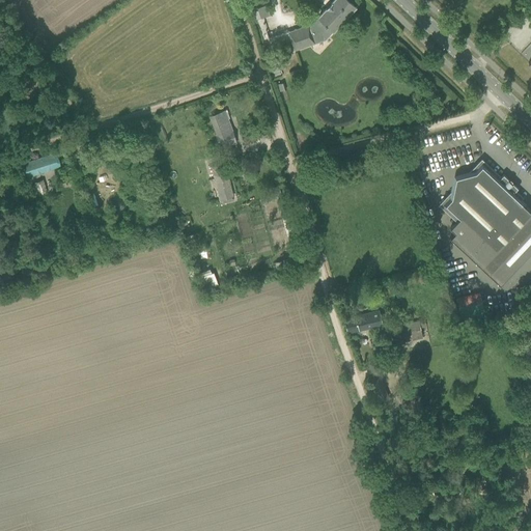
[(317,18),(313,23),(314,24),(311,26),(303,29),(303,27),(287,32),(295,51),(309,46),(308,43),(323,37),(326,34),(328,36),(333,31),(335,30),(334,30),(356,7),(351,2),(351,0),(350,0),(334,0),(332,2),(326,8),(326,9),(318,17),(317,18)]
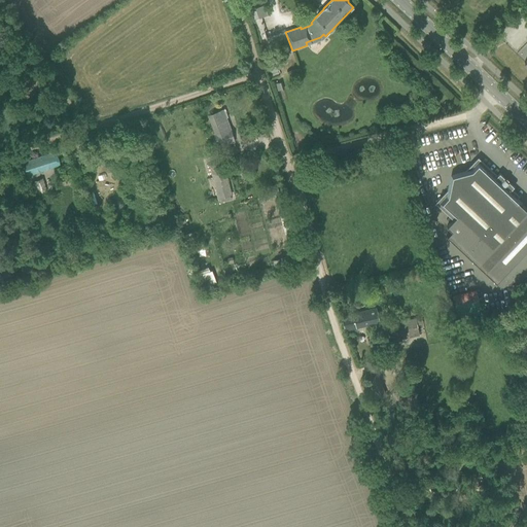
[(260,9),(254,11),(257,20),(264,18),(260,9)]
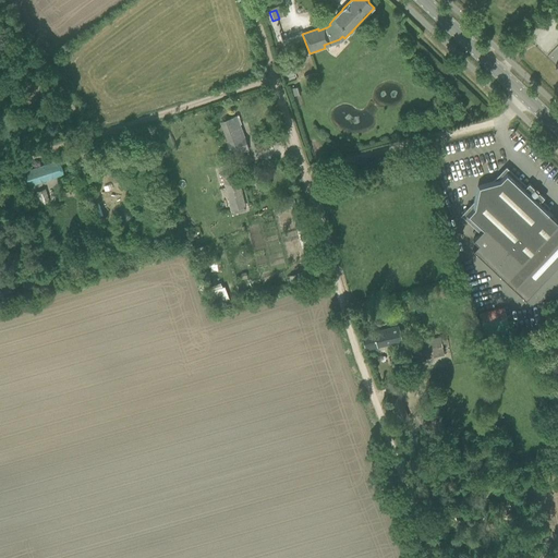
[(557,45),(546,58),(555,65),(556,67),(556,65),(557,67),(557,45)]
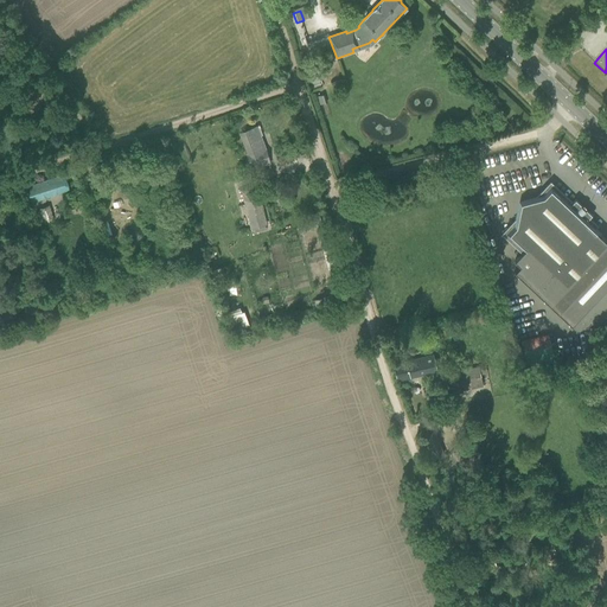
[(256,126),(240,133),(241,135),(248,157),(247,157),(251,170),(270,165),(267,151),(266,152),(256,126)]
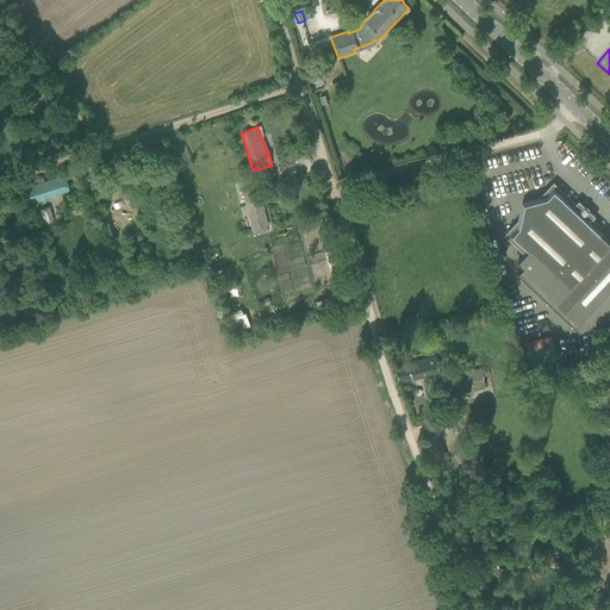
[(27,204),(69,191),(64,176),(23,190),(27,204)]
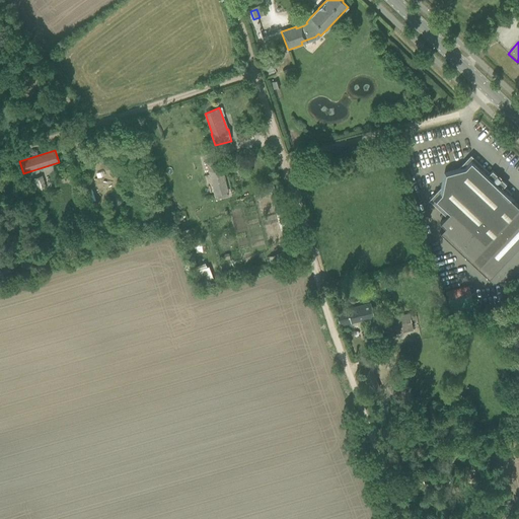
[(206,161),(209,173),(223,170),(221,158),(206,161)]
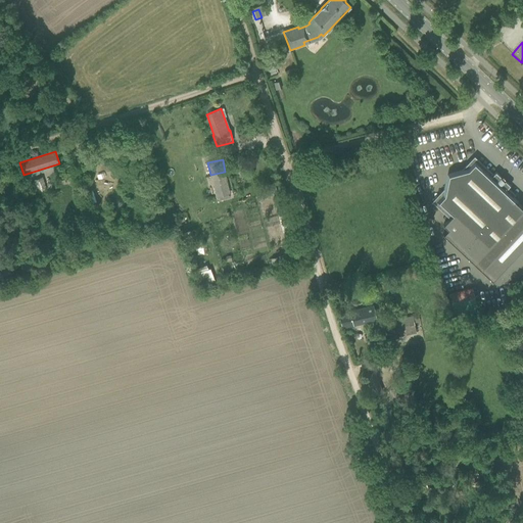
[(453,179),(450,188),(438,201),(453,215),(443,225),(447,229),(443,234),(492,280),(522,246),(522,208),(508,195),(502,188),(504,186),(495,178),(493,181),(474,163),(462,176),(453,179)]
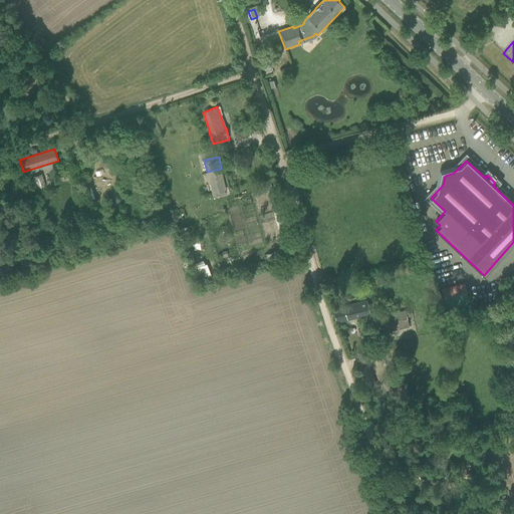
[(38,190),(45,187),(41,176),(34,178),(38,190)]
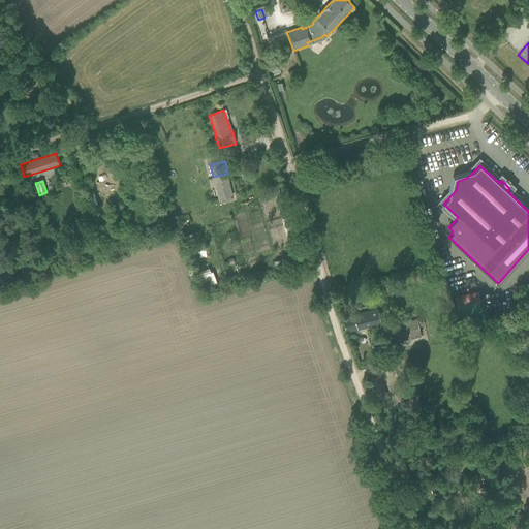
[(274,185),(265,188),(268,197),(270,197),(275,195),(277,195),(274,185)]
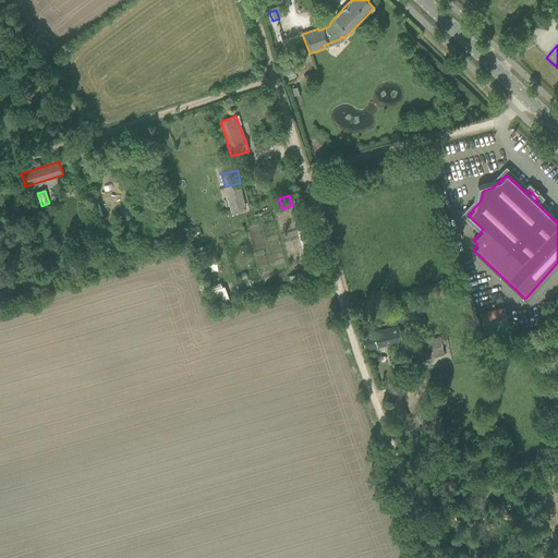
[(292,206),(290,206),(306,262),(307,263),(317,261),(300,203),(292,206)]
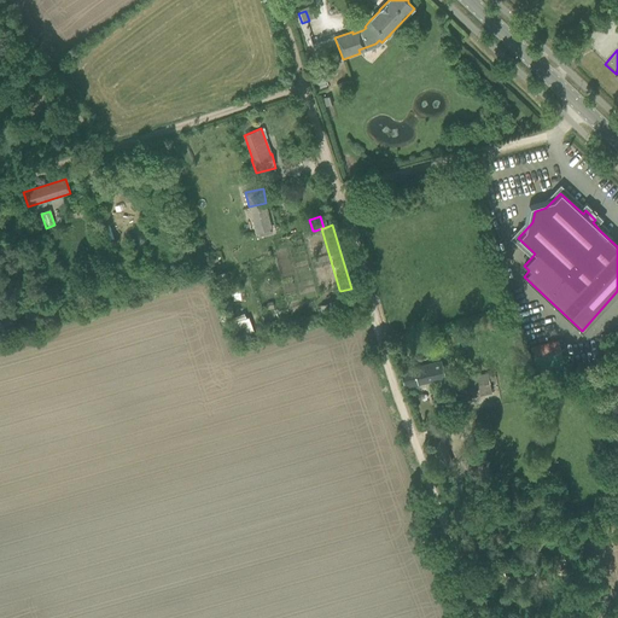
[(322,313),(331,310),(330,302),(321,304),(322,313)]
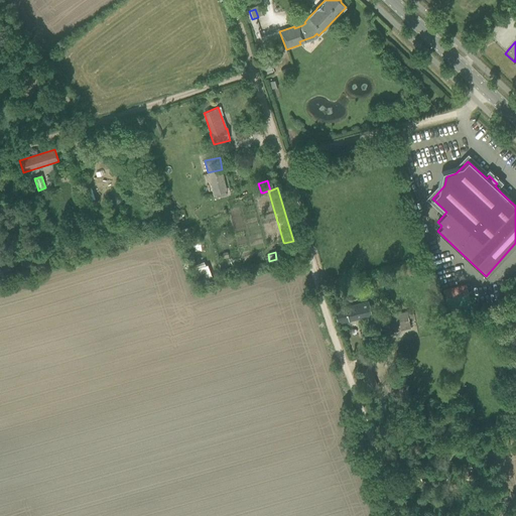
[(346,307),(345,305),(334,308),(338,324),(347,321),(372,316),(369,304),(356,307),(356,305),(346,307)]
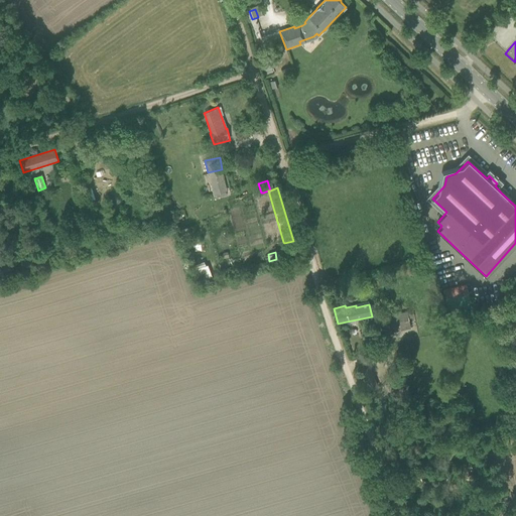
[(381,334),(410,328),(407,312),(378,318),(381,334)]
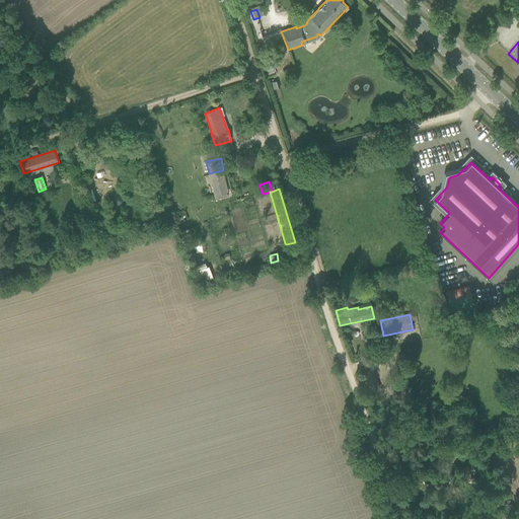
[(361,372),(369,392),(378,388),(371,368),(361,372)]
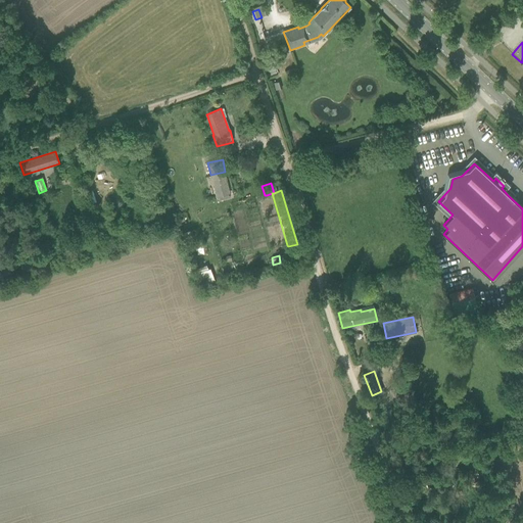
[(389,378),(392,387),(409,381),(406,373),(389,378)]
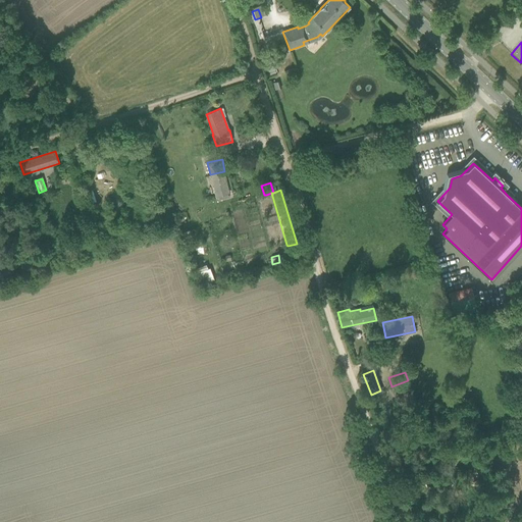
[(440,469),(442,476),(451,474),(448,460),(439,462),(439,460),(435,461),(437,470),(440,469)]
